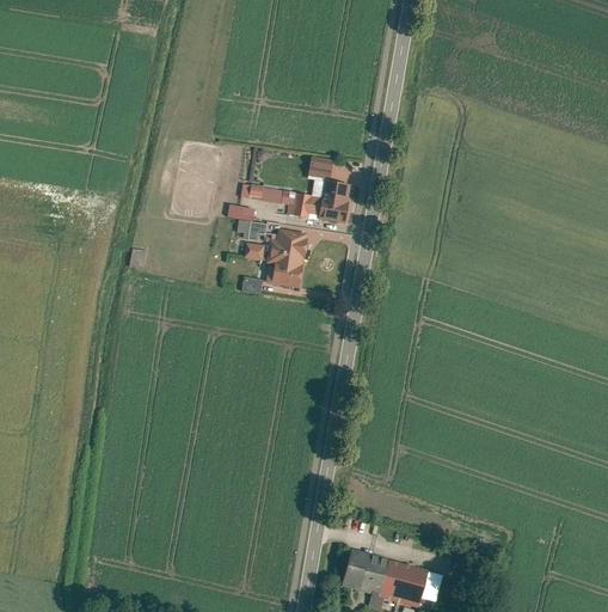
[(311,155),(308,175),(332,178),(335,159),(311,155)]
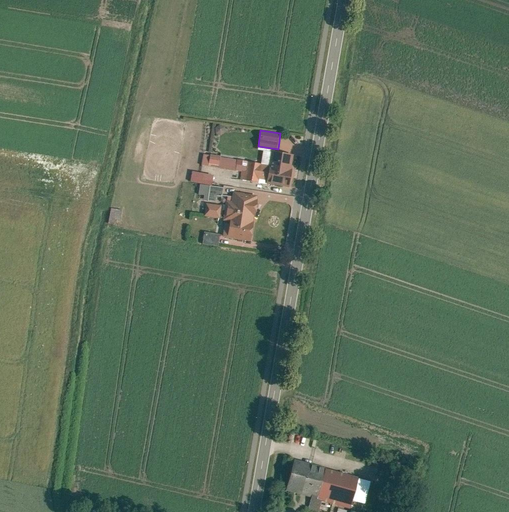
[(293,154),(273,151),(270,165),(267,183),(288,186),(293,154)]
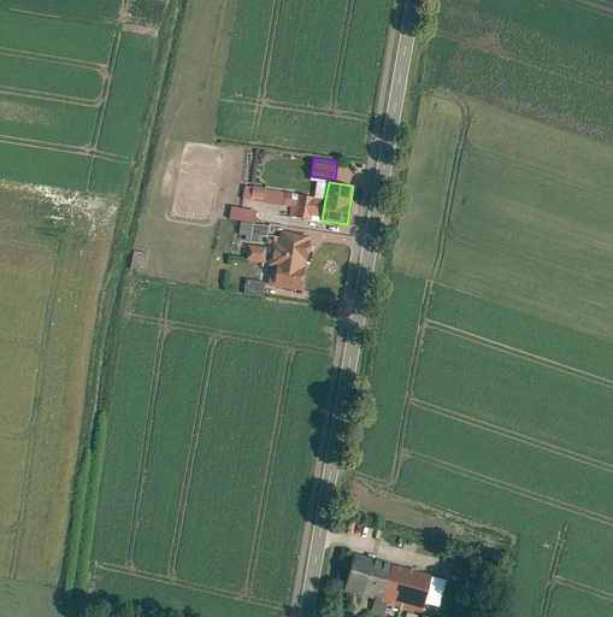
[(245,199),(294,207),(296,194),(247,186),(245,199)]
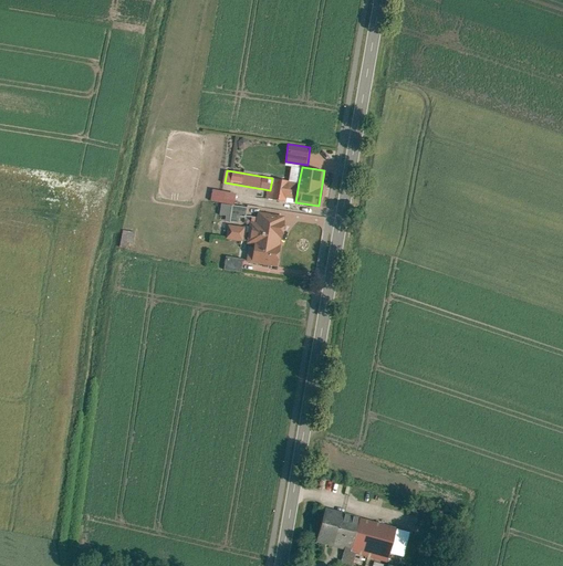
[(295,202),(299,182),(272,178),(270,190),(269,198),(295,202)]
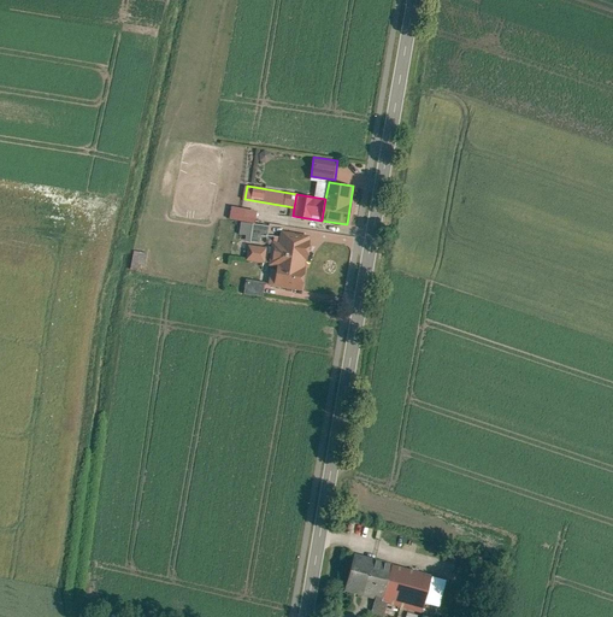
[(271,225),(254,223),(252,241),(261,242),(263,235),(270,236),(271,225)]
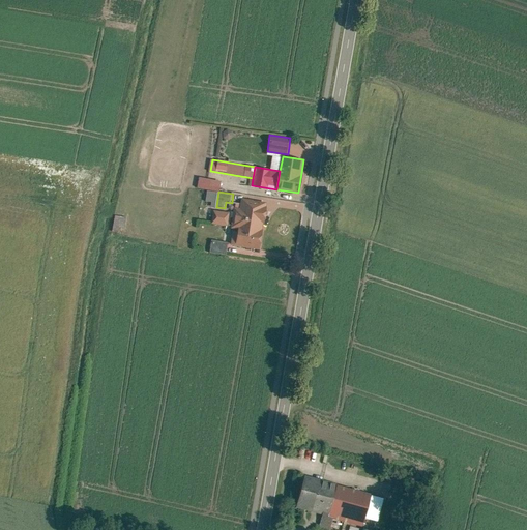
[(266,202),(243,199),(241,208),(234,207),(231,225),(239,226),(239,230),(234,229),(232,245),(260,249),(266,202)]
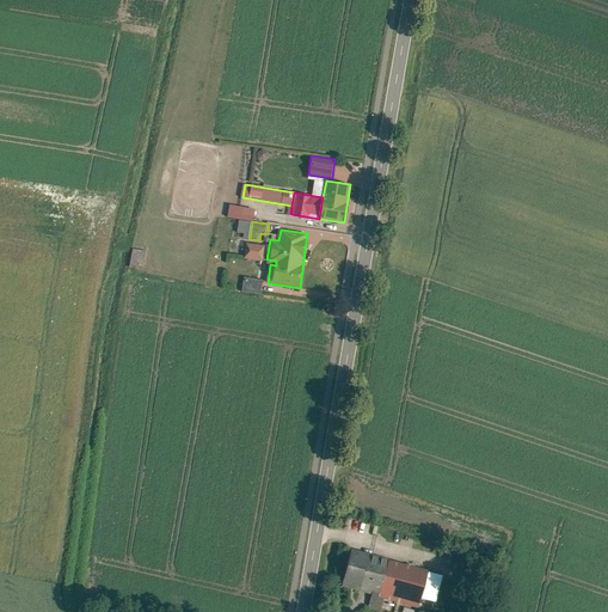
[(264,245),(247,243),(246,257),(262,258),(264,245)]
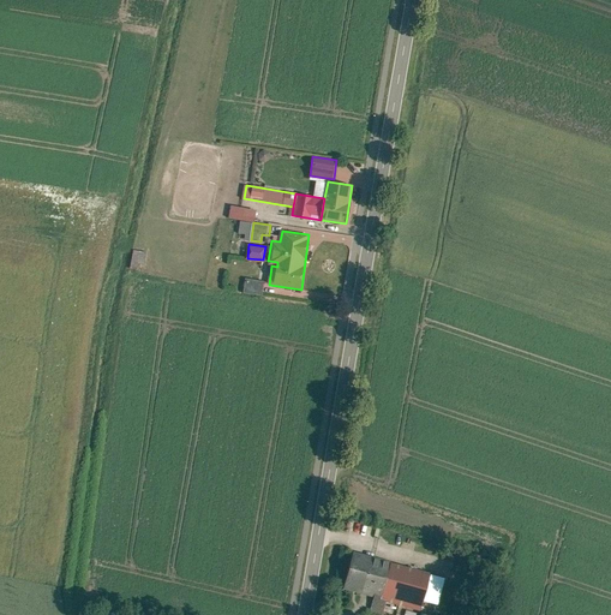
[(144,262),(149,263),(151,252),(138,250),(135,269),(142,270),(144,262)]
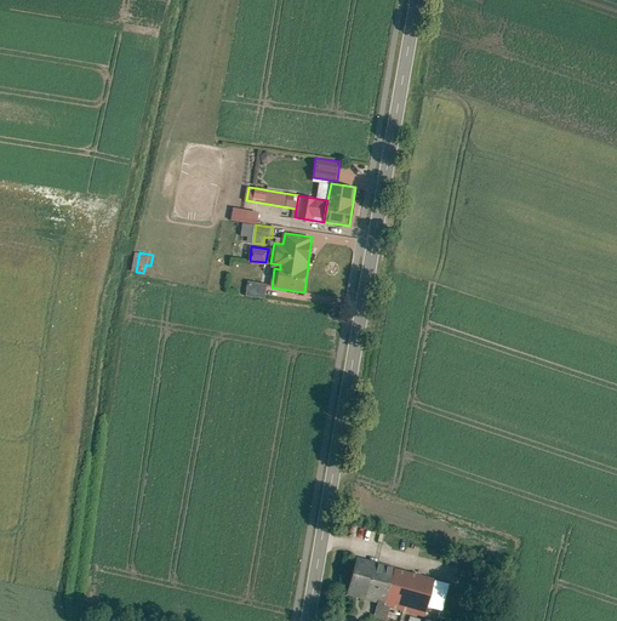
[(348,594),(386,605),(395,568),(358,558),(348,594)]
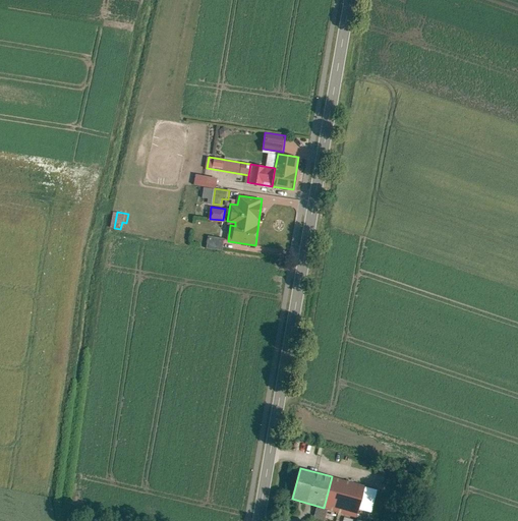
[(364,485),(332,476),(324,508),(356,516),(358,508),(364,485)]
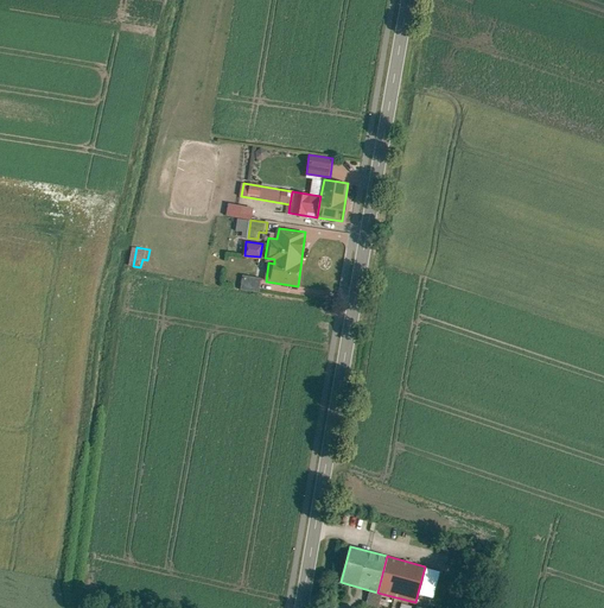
[(418,593),(434,597),(442,571),(425,567),(418,593)]
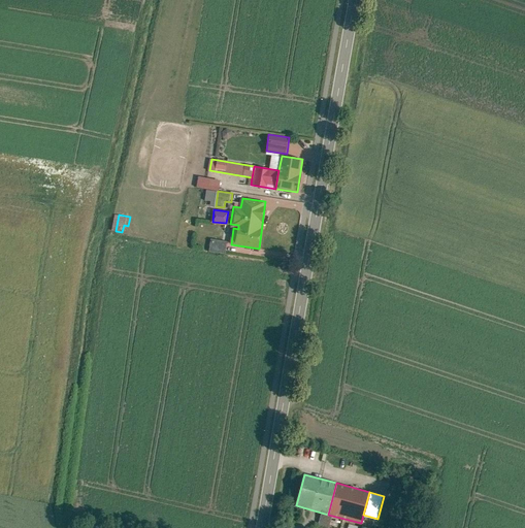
All buildings are outlined.
